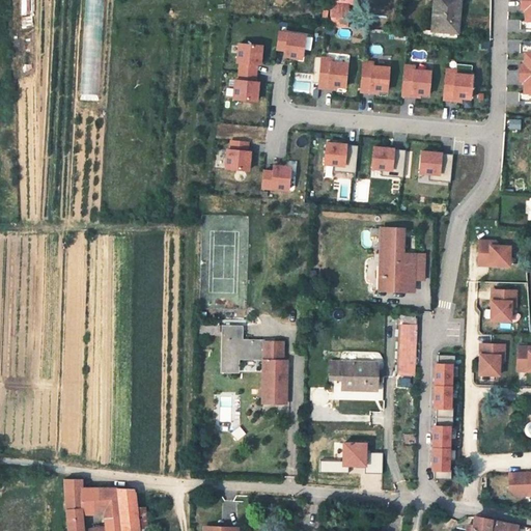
[(102,100),(102,0),(84,0),(84,99),(102,100)]
